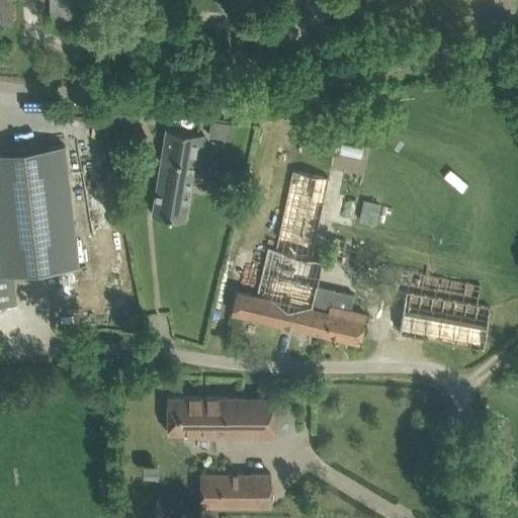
[(0,0),(0,24),(11,24),(11,4),(10,0),(0,0)]
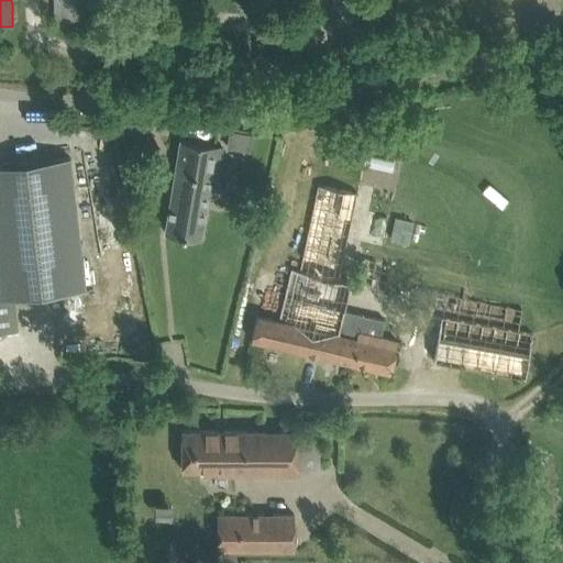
[(55,0),(55,19),(51,19),(51,25),(96,24),(96,2),(95,0),(55,0)]
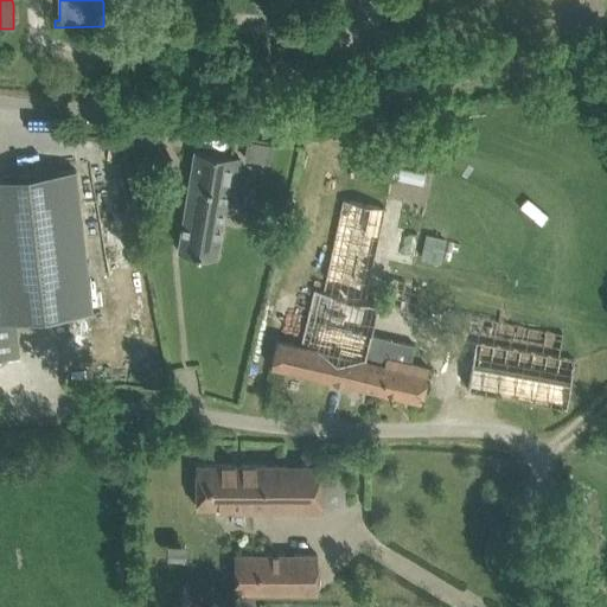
[(232,205),(240,158),(196,151),(179,251),(216,257),(225,204),(232,205)]
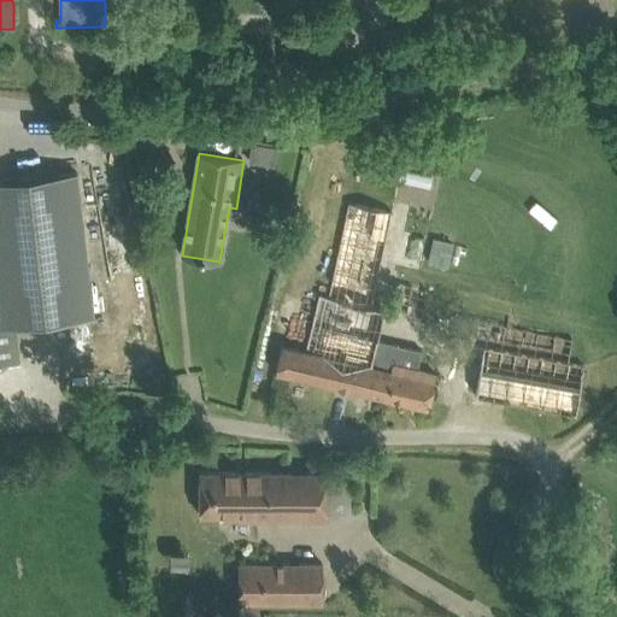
[(77,171),(0,180),(0,327),(94,317),(77,171)]
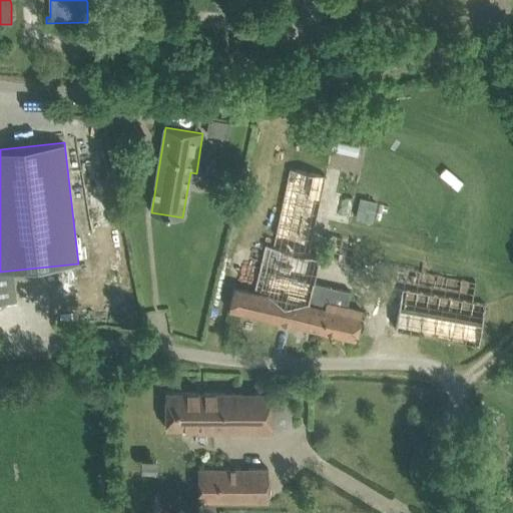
[(309,254),(327,178),(290,170),(274,245),(266,244),(254,291),(234,287),(228,310),(356,340),(363,311),(348,307),(351,292),(314,283),(320,258),(309,254)]
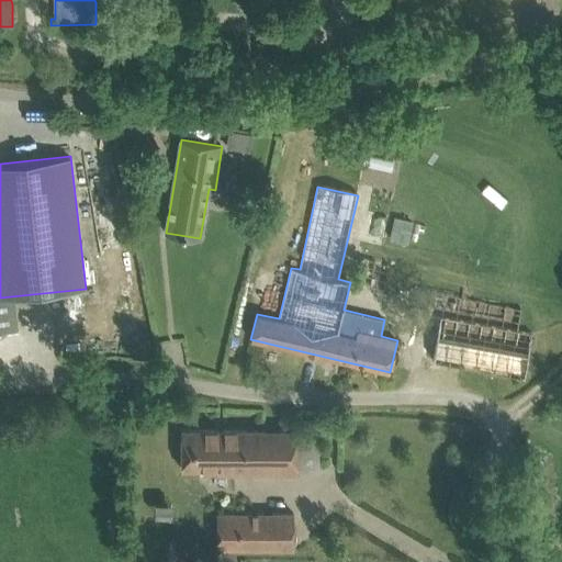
[(384,289),(391,261),(361,255),(355,282),(384,289)]
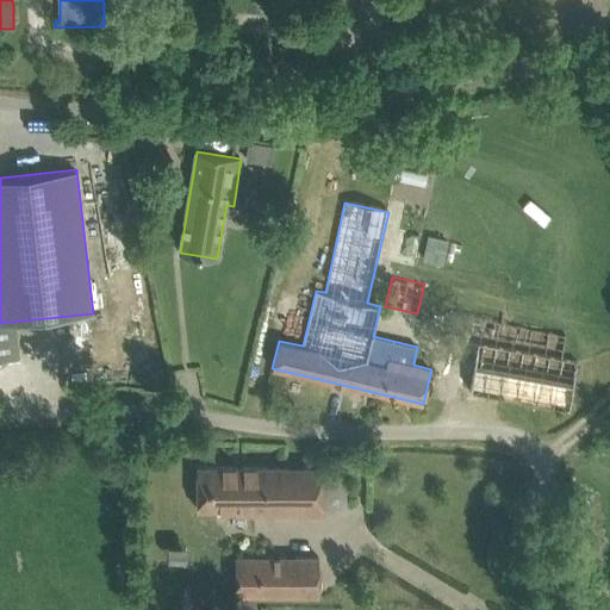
[(471,390),(570,408),(578,361),(564,359),(568,334),(470,315),(465,340),(479,342),(471,390)]
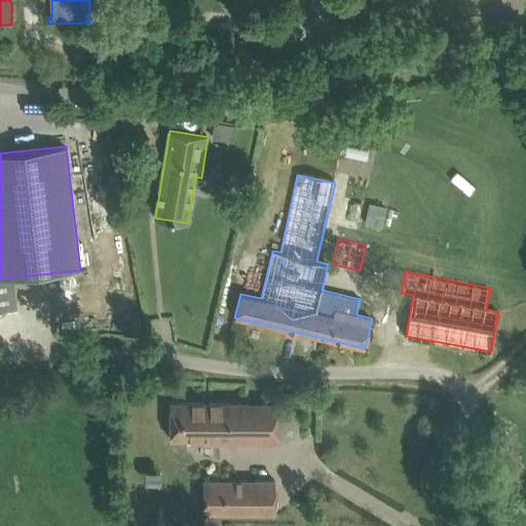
[(300,439),(299,403),(171,403),(171,439),(203,439),(203,444),(277,444),(277,439),(300,439)]
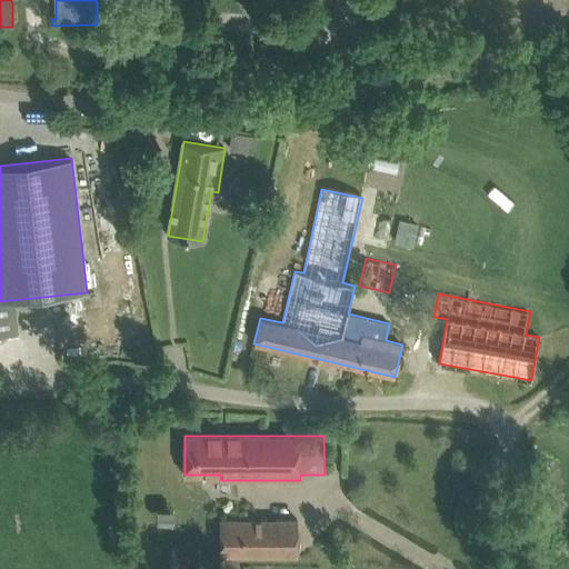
[(298,556),(298,520),(220,520),(220,556),(298,556)]
